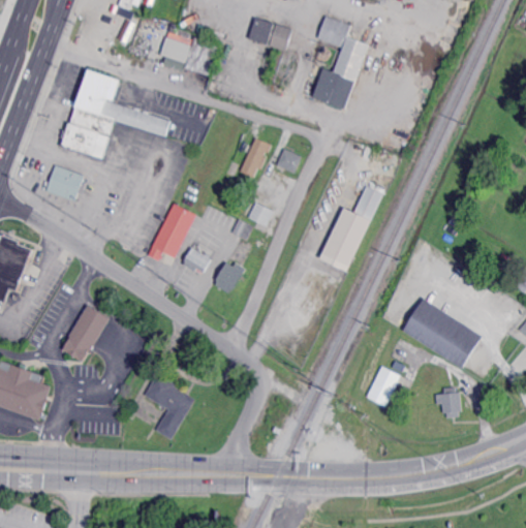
[(131,0),(128,9),(118,5),(119,0),(131,0)]
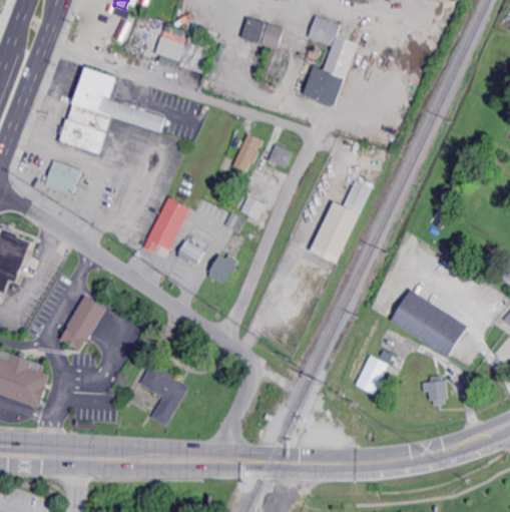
[(332,105),(301,93),(311,65),(322,69),(330,46),(306,36),(314,15),(338,24),(334,35),(355,43),(332,105)]
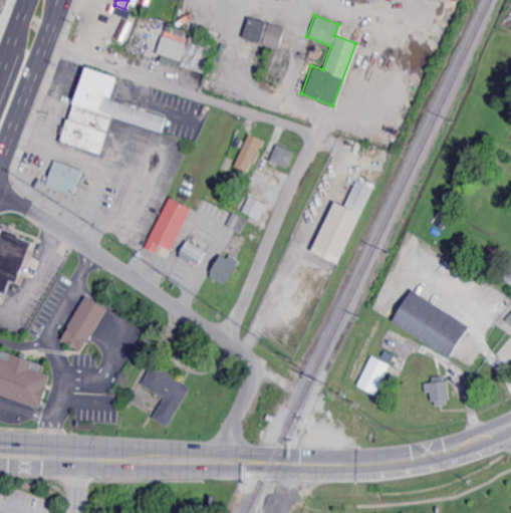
[(246,17),(264,22),(257,43),(239,37),(246,17)]
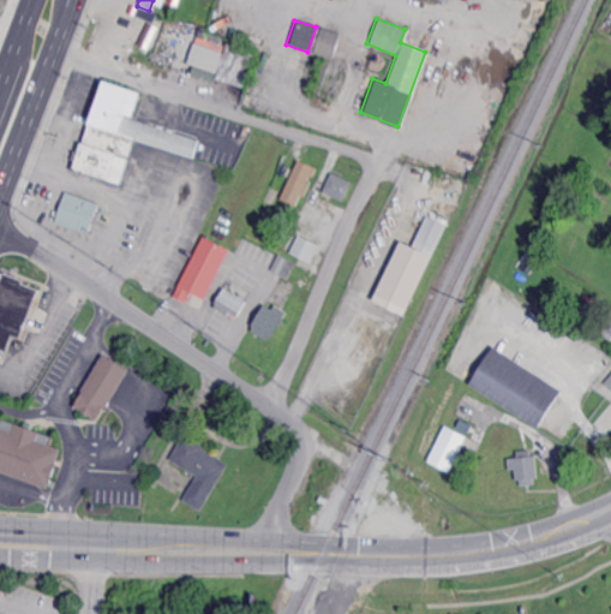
[(329,59),(310,53),(317,28),(337,34),(329,59)]
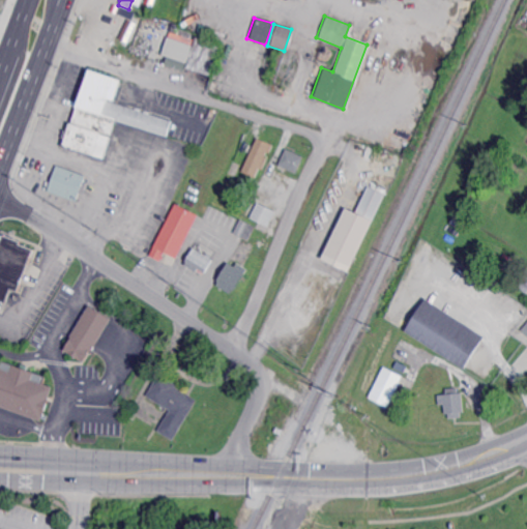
[(207,76),(182,67),(181,70),(160,64),(164,56),(157,55),(164,36),(165,36),(167,31),(192,40),(193,36),(215,43),(207,76)]
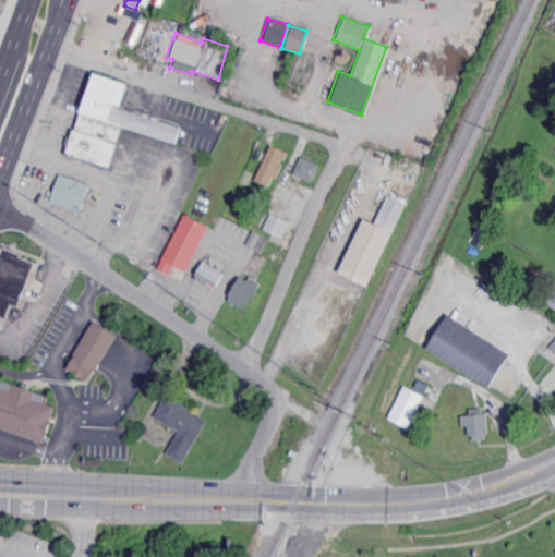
[(118,107),(111,105),(111,106),(178,129),(172,144),(80,112),(93,74),(125,85),(118,107)]
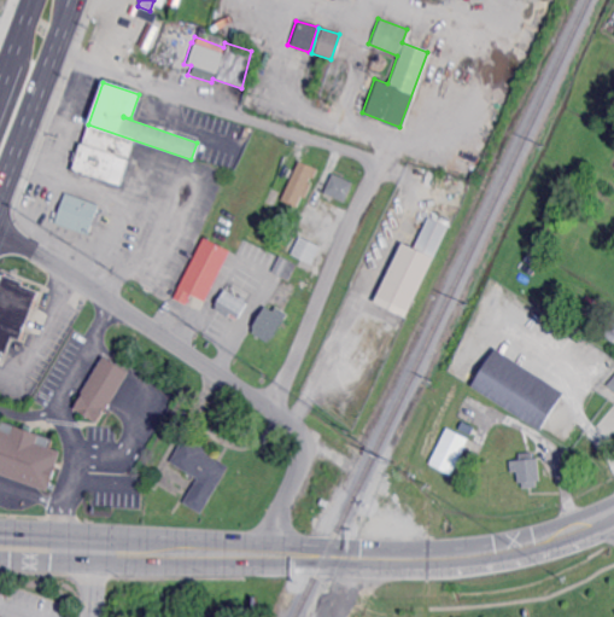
[(128,158),(82,144),(88,127),(133,141),(128,158)]
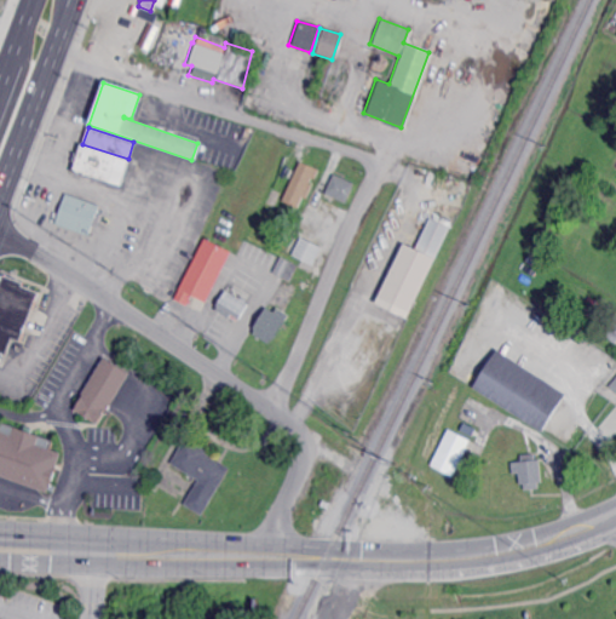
[(119,185),(72,171),(80,145),(127,160),(119,185)]
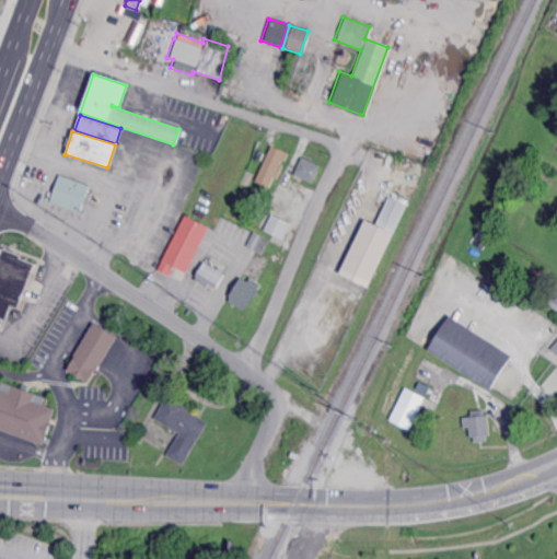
[(282,160),(280,159),(277,165),(280,167),(275,179),(271,177),(267,187),(254,181),(270,146),(283,152),(282,153),(285,154),(282,160)]
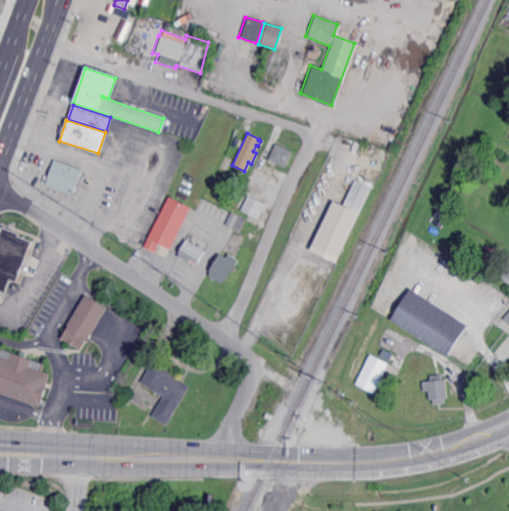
[(285,168),(276,164),(274,167),(266,164),(275,145),(292,152),(285,168)]
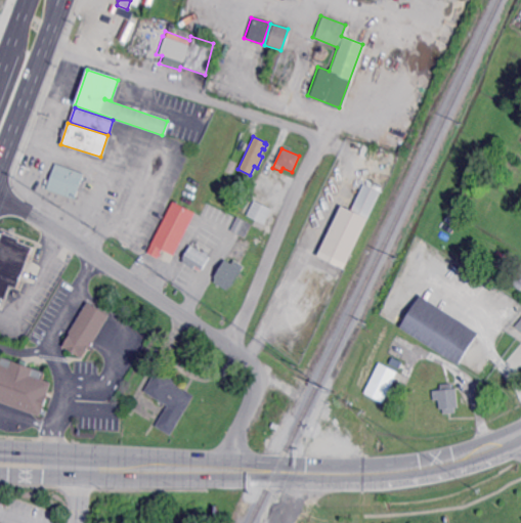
[(75,200),(45,189),(54,165),(83,175),(75,200)]
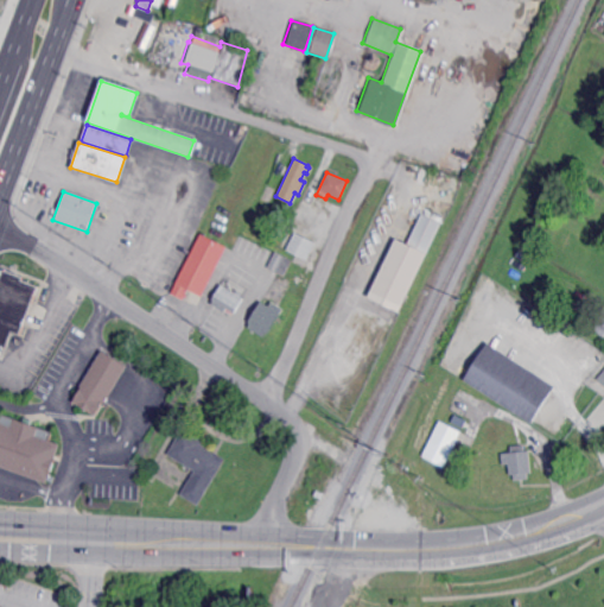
[(303,215),(294,212),(299,201),(307,204),(303,215)]
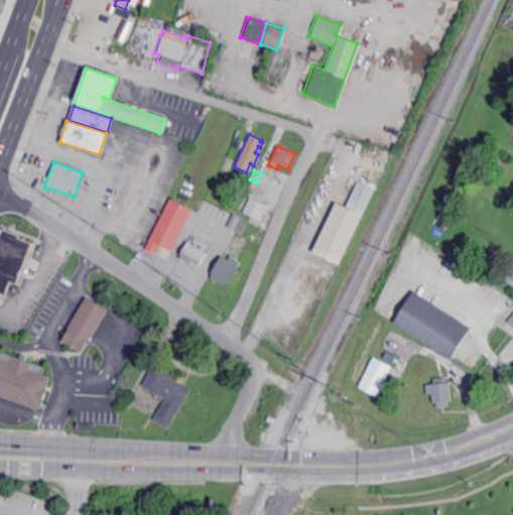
[(338,265),(312,253),(333,208),(343,213),(355,186),(371,195),(338,265)]
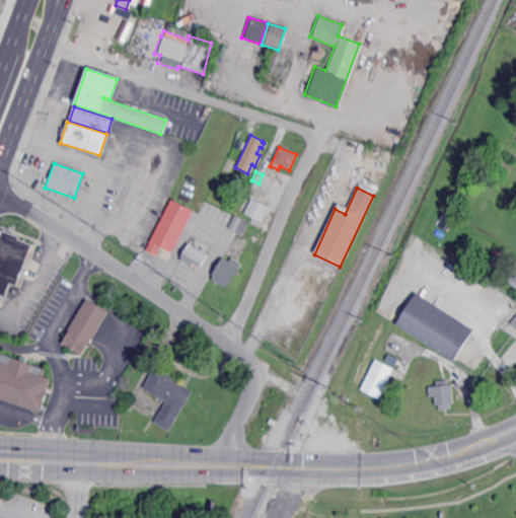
[(249,199),(249,198),(268,207),(260,221),(237,210),(244,196),(249,199)]
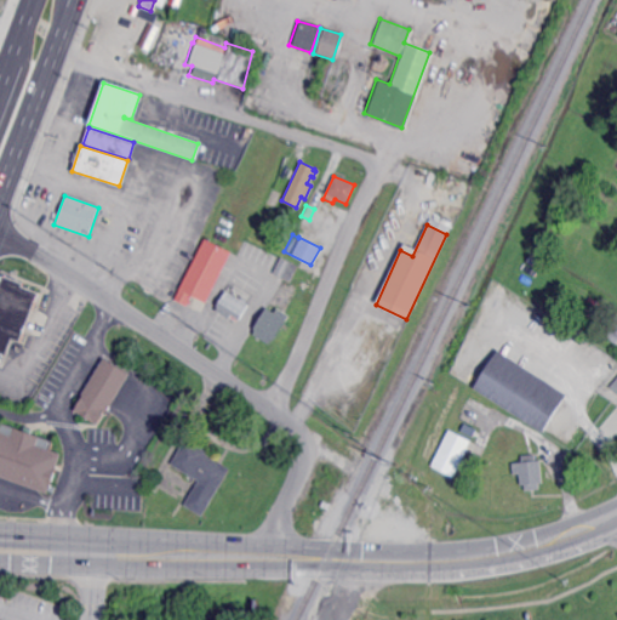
[(198,314),(171,301),(203,240),(229,254),(198,314)]
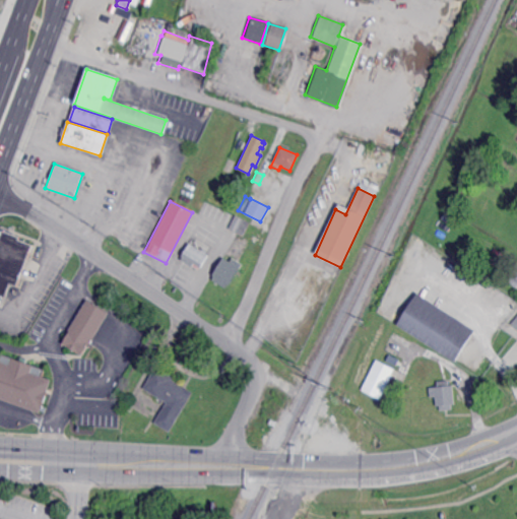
[(241,237),(225,230),(233,216),(247,223),(241,237)]
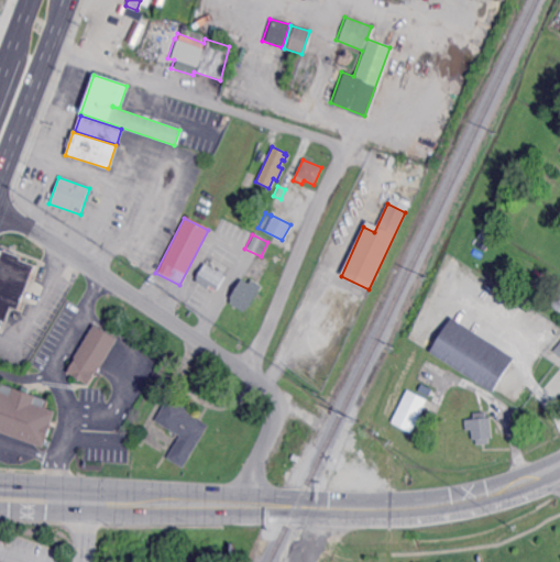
[(14,310),(7,308),(1,322),(0,322),(0,250),(19,256),(17,260),(32,265),(14,310)]
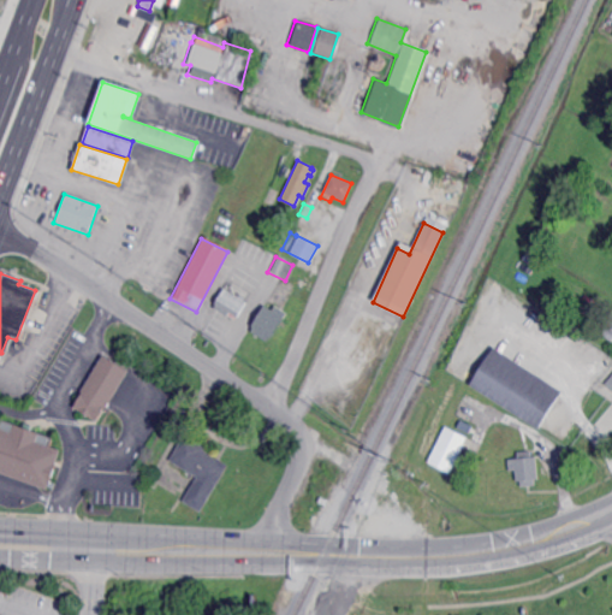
[(235,319),(226,314),(224,318),(211,309),(221,290),(243,303),(235,319)]
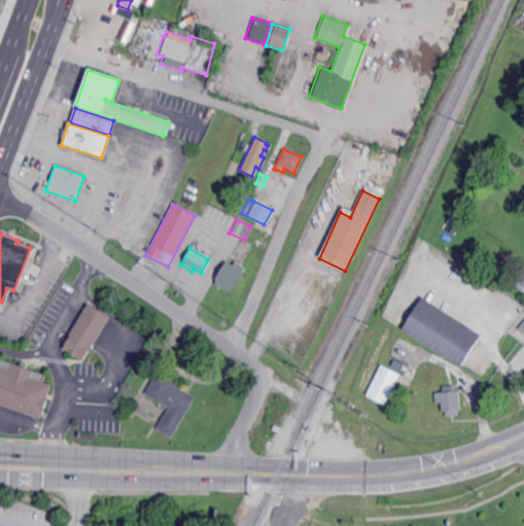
[(230,266),(232,263),(243,269),(228,294),(211,284),(213,281),(212,280),(223,261),(230,266)]
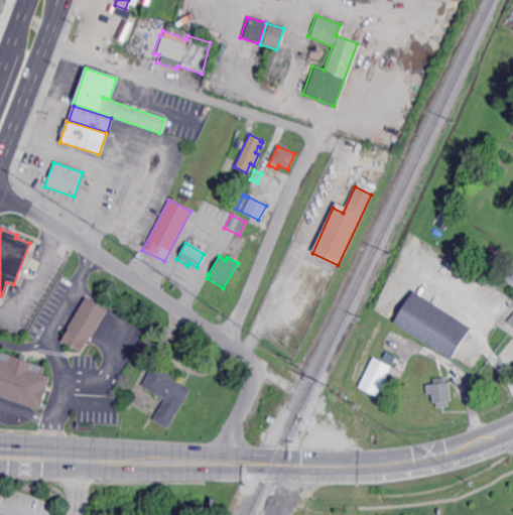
[(447,360),(391,323),(411,291),(468,329),(447,360)]
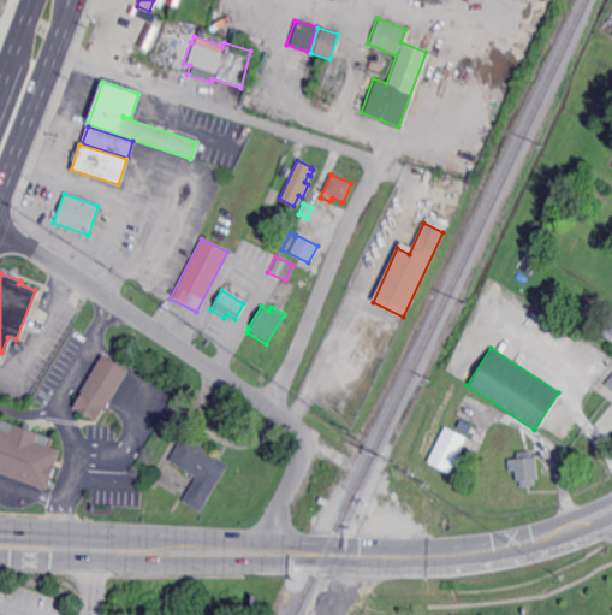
[(105,407),(102,406),(94,421),(71,408),(81,392),(78,391),(100,355),(126,371),(105,407)]
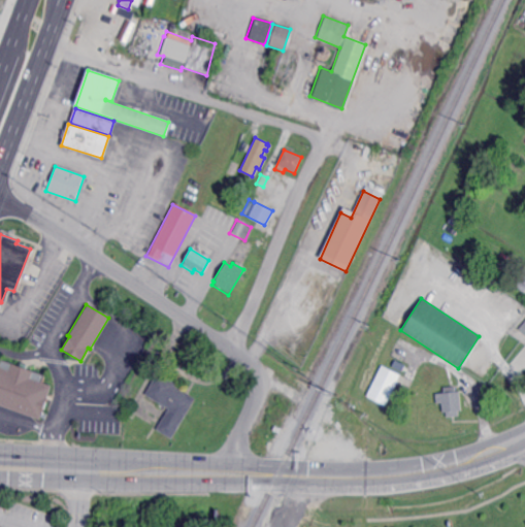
[(524,335),(516,329),(524,319),(524,335)]
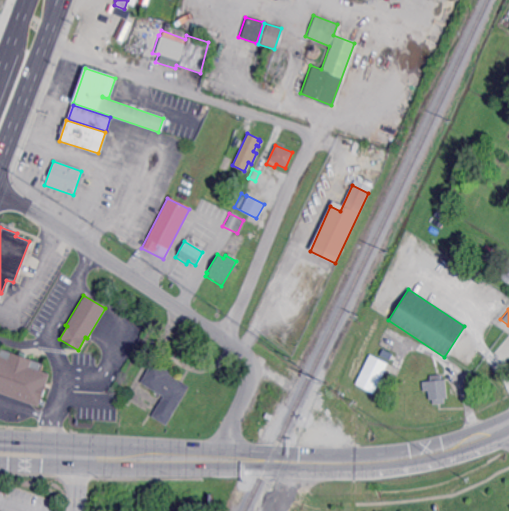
[(41,363),(38,370),(49,374),(44,385),(46,386),(40,400),(39,400),(37,406),(0,392),(0,349),(41,363)]
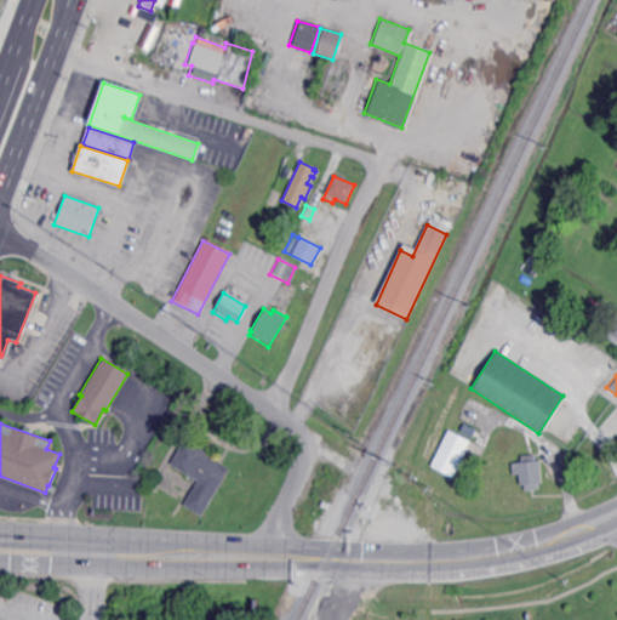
[(449,475),(427,464),(445,427),(466,438),(449,475)]
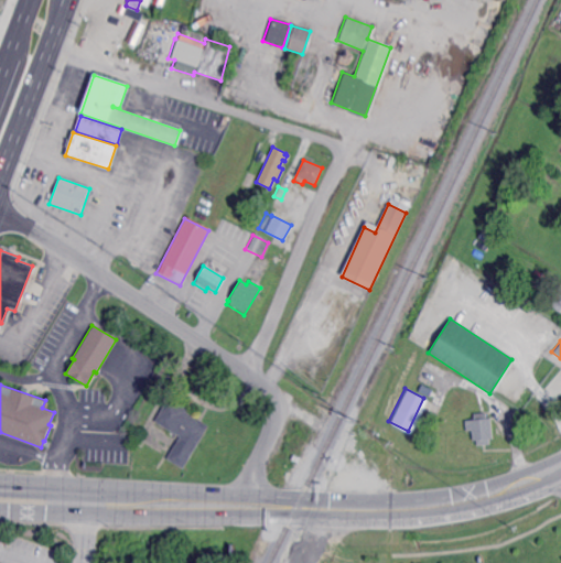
[(183,469),(166,459),(180,437),(154,423),(169,399),(189,411),(187,413),(208,426),(183,469)]
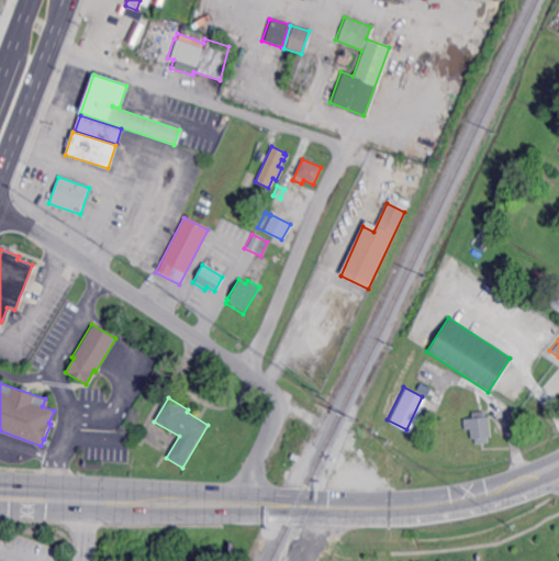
[(482,418),(487,418),(489,439),(485,439),(485,445),(472,446),(472,440),(469,441),(468,430),(462,432),(461,421),(470,419),(469,414),(482,413),(482,418)]
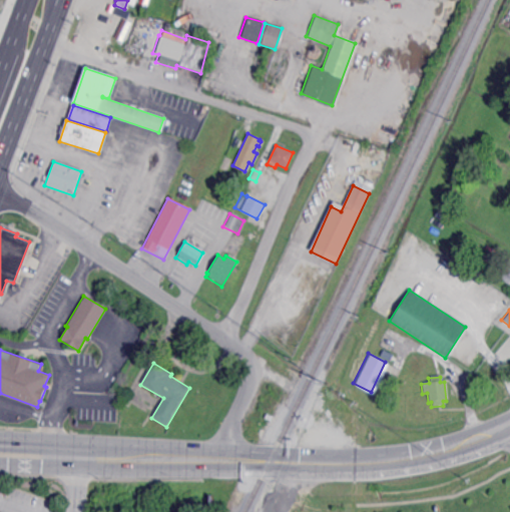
[(269,423),(264,420),(266,415),(268,416),(270,412),(274,414),(269,423)]
